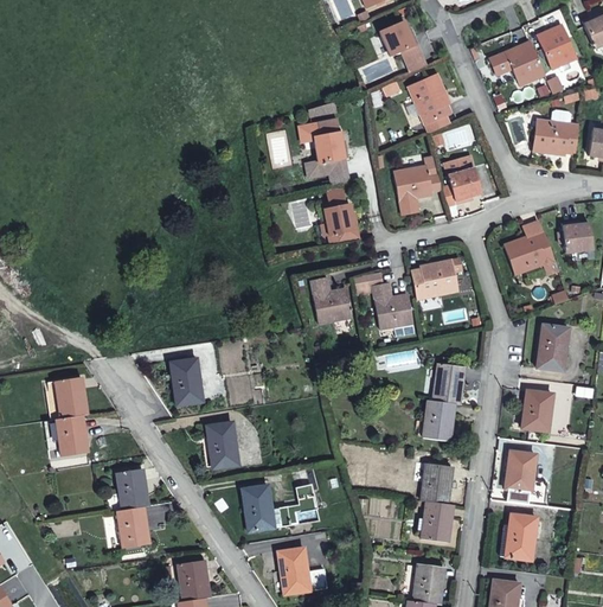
[(591,19),(590,16),(581,20),(592,46),(602,42),(602,13),(598,17),(591,19)]
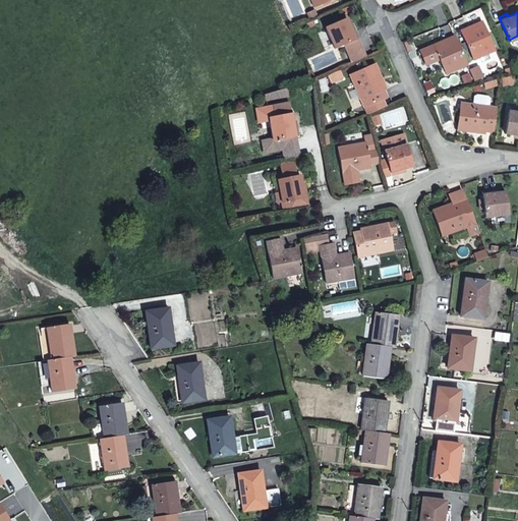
[(333,48),(344,42),(346,41),(355,37),(356,37),(353,31),(350,32),(348,26),(344,18),(324,27),(333,48)]
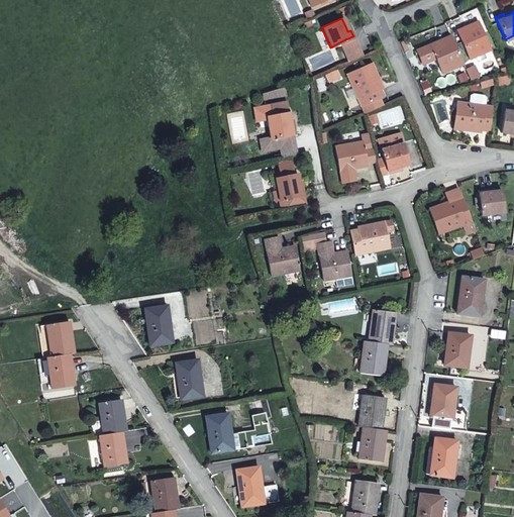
[(466,26),(455,30),(458,38),(468,57),(489,46),(476,18),(464,23),(466,26)]
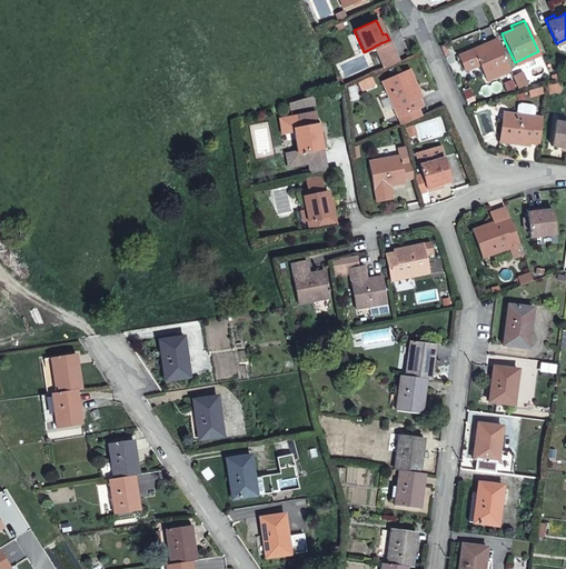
[(508,67),(495,39),(483,43),(482,42),(470,47),(470,48),(456,53),(463,68),(477,62),(484,78),(508,67)]
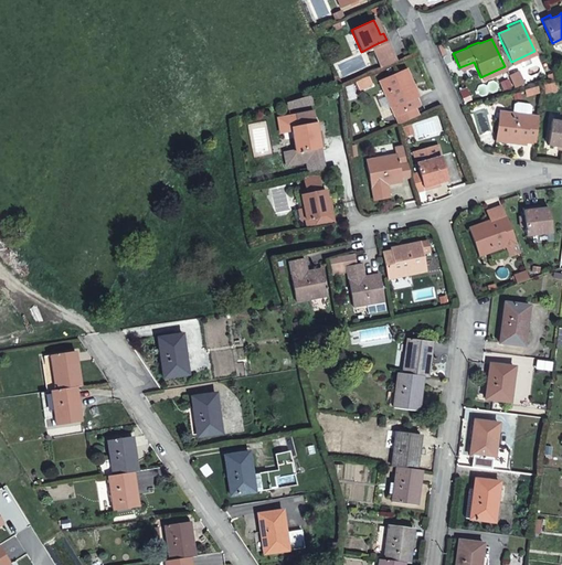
[(373,45),(383,66),(395,61),(385,40),(375,44),(373,45)]
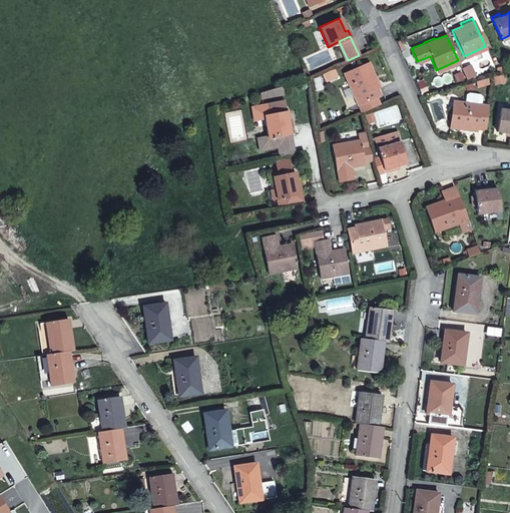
[(347,77),(359,105),(378,96),(379,96),(374,83),(371,77),(374,76),(369,63),(345,73),(347,77)]
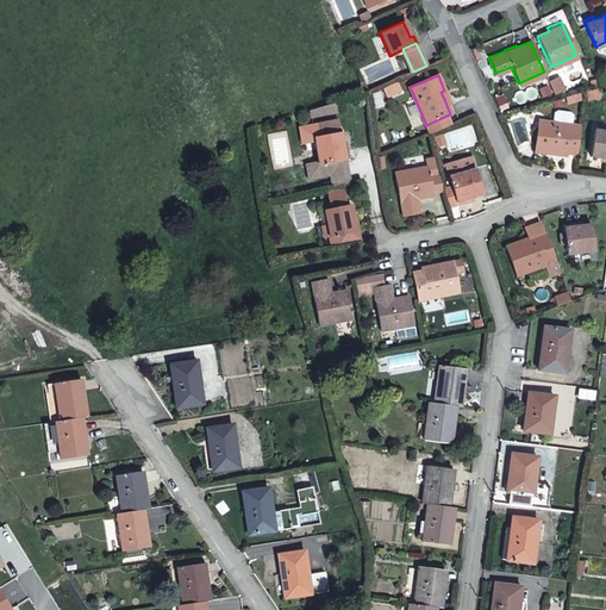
[(328,106),(310,112),(312,118),(329,112),(328,106)]
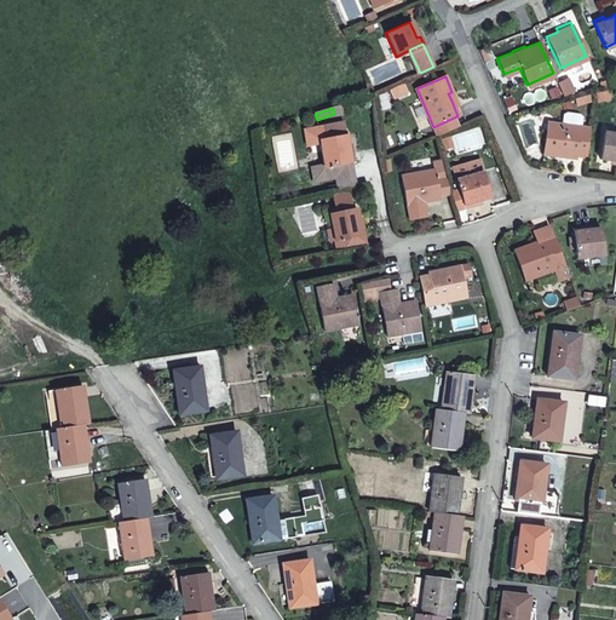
[(562,114),(560,122),(579,125),(580,116),(577,114),(565,113),(562,114)]
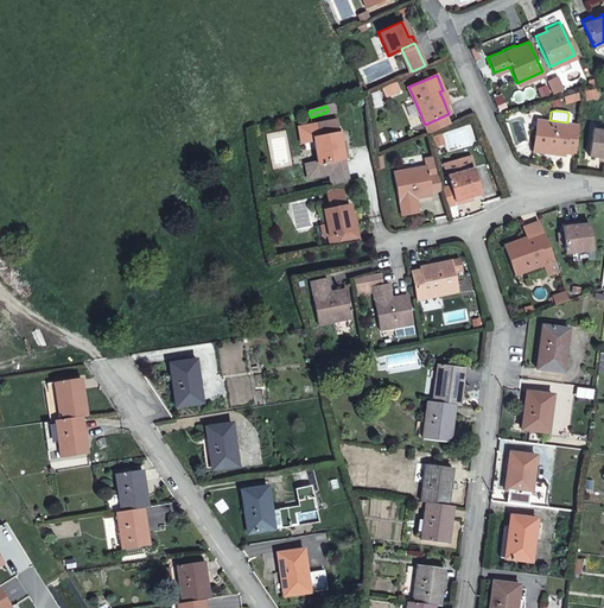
[(425,125),(427,132),(433,130),(451,121),(447,114),(425,125)]
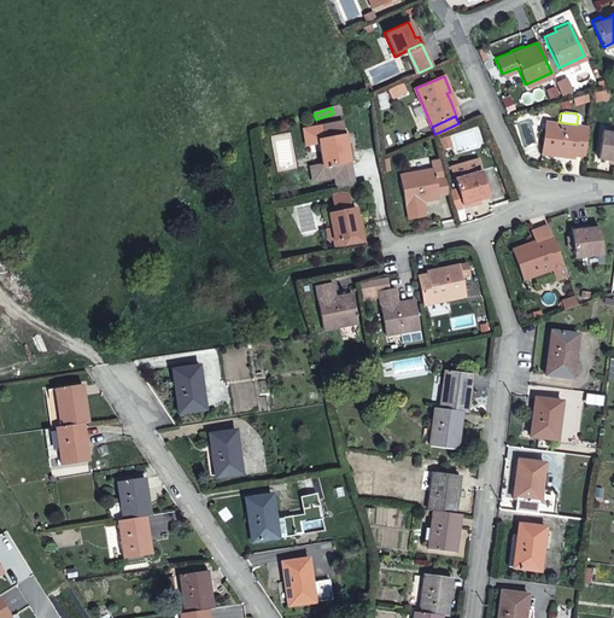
[(582,155),(586,126),(577,124),(559,122),(544,120),(539,153),(557,156),(559,152),(572,153),(582,155)]
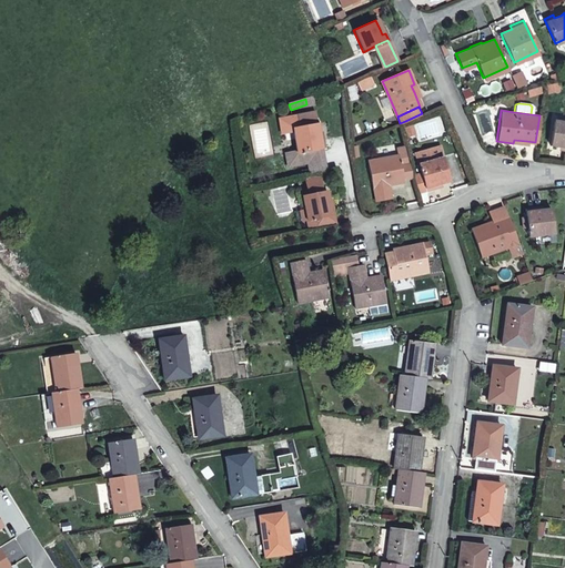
[(302,128),(320,124),(318,113),(300,117),(302,128)]
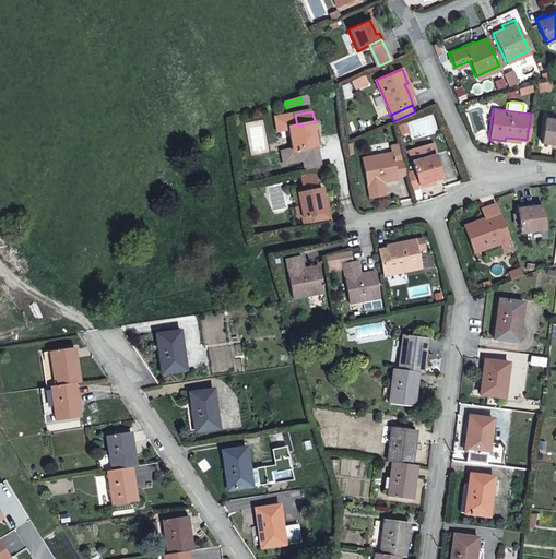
[(294,151),(319,146),(322,146),(320,137),(317,138),(316,130),(315,122),(297,126),(295,115),(280,117),(282,130),(290,128),(290,130),(294,150),(294,151)]
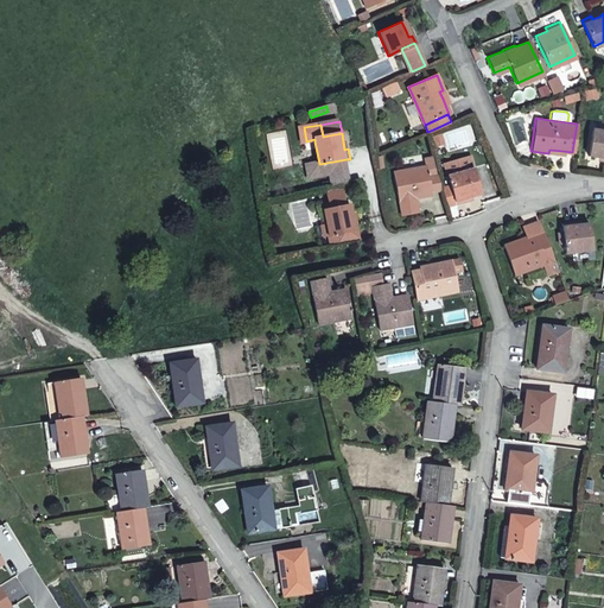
[(303,144),(315,141),(315,139),(306,141),(304,127),(300,128),(303,144)]
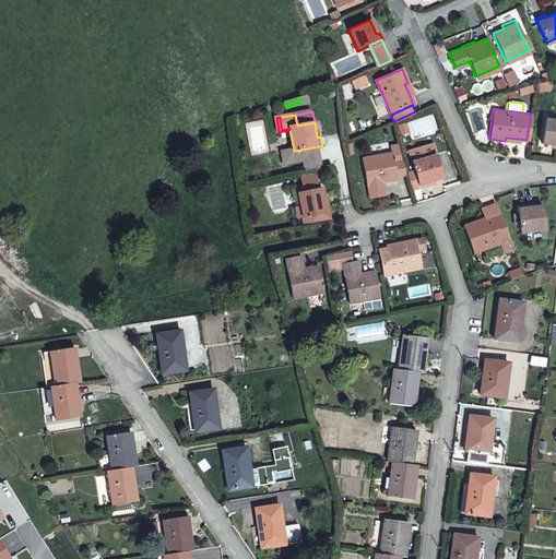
[(555,118),(545,117),(541,141),(549,142),(555,142),(555,118)]
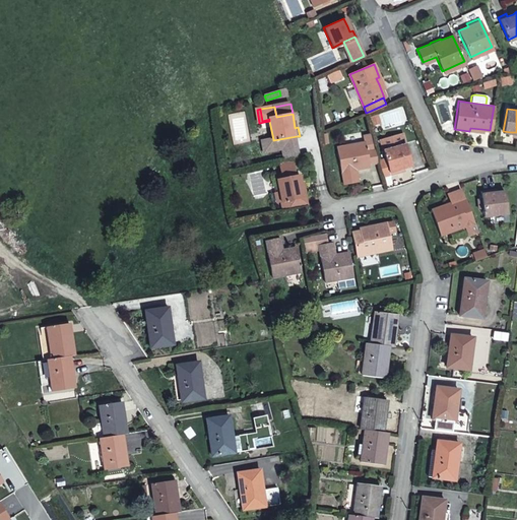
[(383,149),(404,142),(400,133),(380,140),(383,149)]
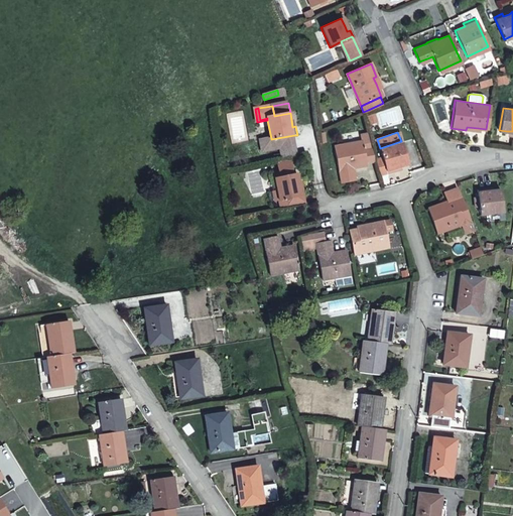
[(362,140),(360,141),(365,162),(376,160),(375,158),(368,133),(360,134),(362,140)]
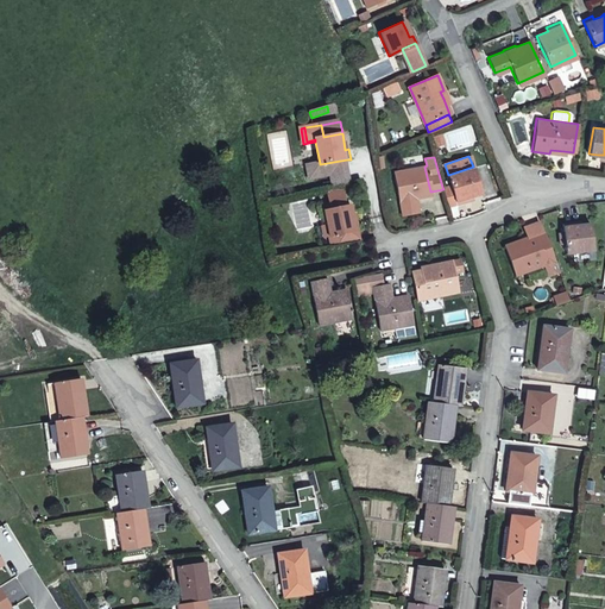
[(351,182),(351,181),(348,170),(347,159),(320,164),(320,163),(310,165),(313,177),(333,174),(334,186),(340,184),(351,182)]
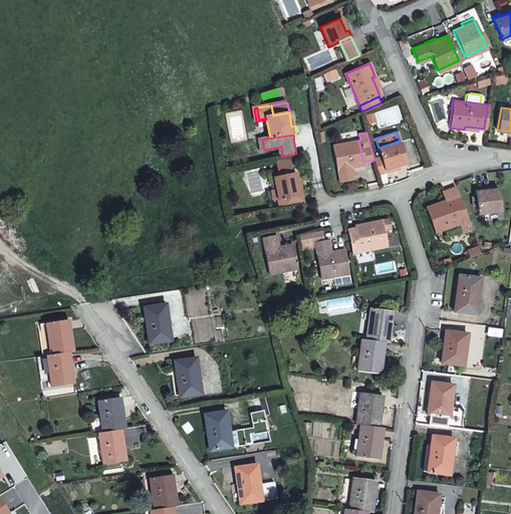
[(351,165),(363,163),(363,162),(358,141),(333,146),(335,156),(339,182),(354,179),(351,165)]
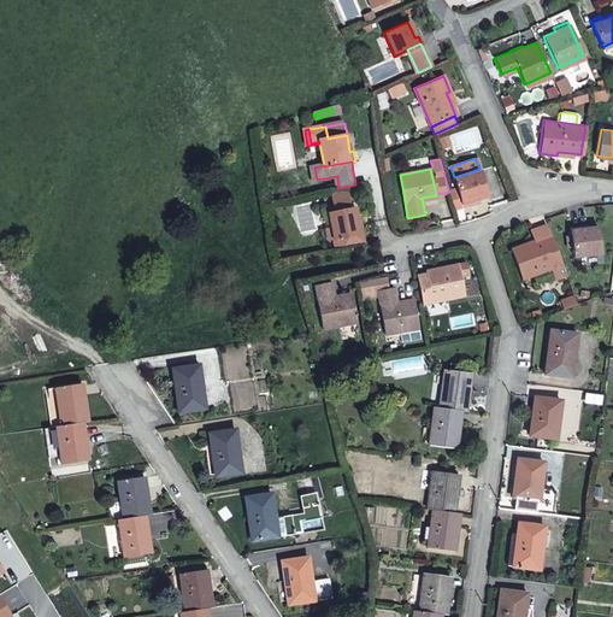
[(488,194),(479,169),(454,177),(457,187),(448,189),(449,192),(454,209),(472,203),(472,200),(482,197),(488,194)]
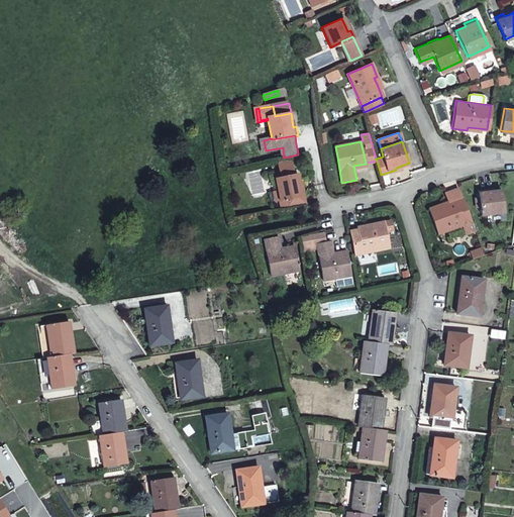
[(290,164),(289,157),(284,158),(276,159),(277,166),(290,164)]
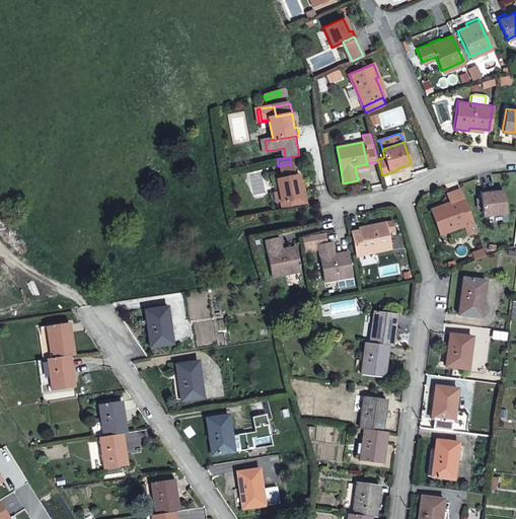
[(294,176),(291,164),(278,166),(280,178),(275,179),(277,192),(278,203),(302,198),(303,198),(302,190),(299,190),(298,183),(297,175),(294,176)]
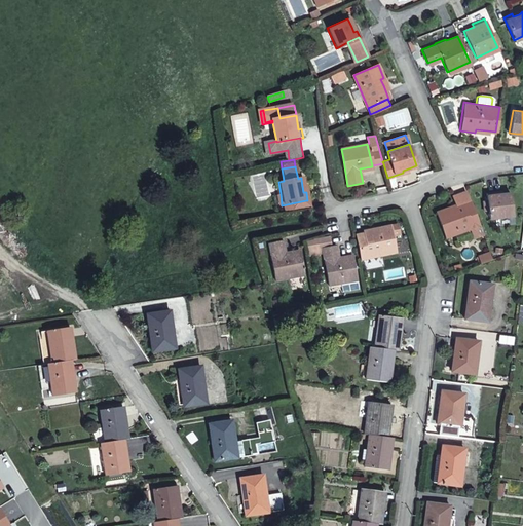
[(512,192),(508,192),(493,194),(493,191),(487,192),(491,217),(515,215),(512,192)]
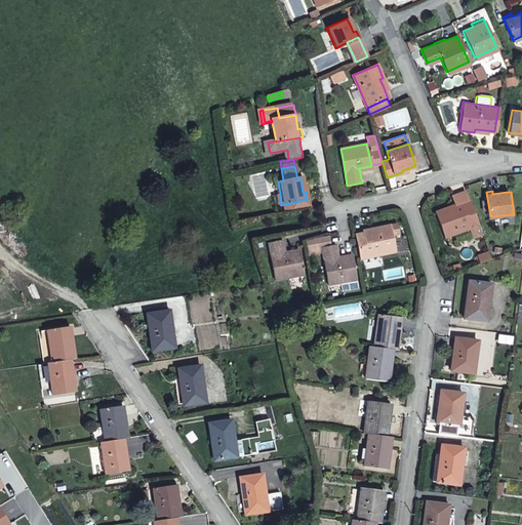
[(281,205),(280,194),(272,196),(274,206),(281,205)]
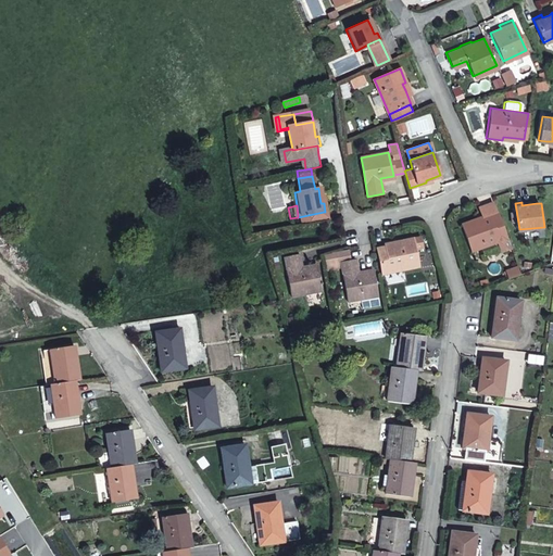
[(324,212),(298,217),(300,223),(325,217),(324,212)]
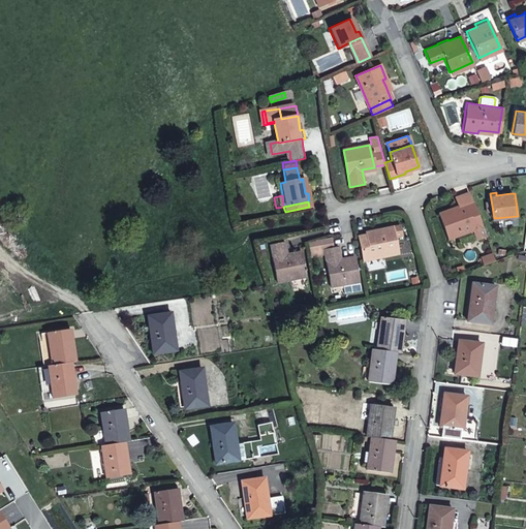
[(483,225),(474,203),(464,206),(462,207),(453,210),(452,208),(439,212),(449,238),(473,228),(483,225)]
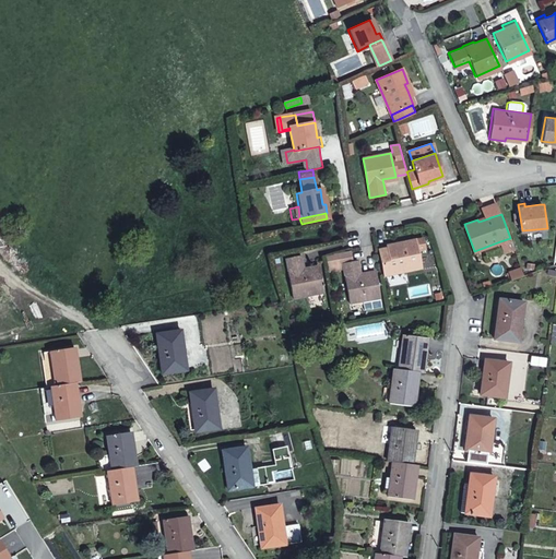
[(378,248),(382,273),(413,268),(418,266),(414,238),(399,240),(399,245),(387,247),(378,248)]
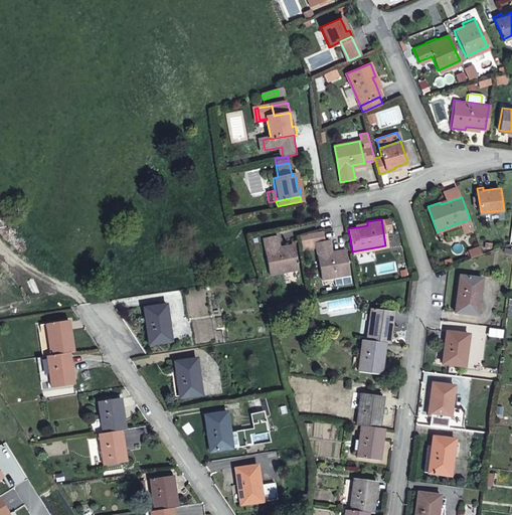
[(464,231),(473,228),(470,219),(461,222),(464,231)]
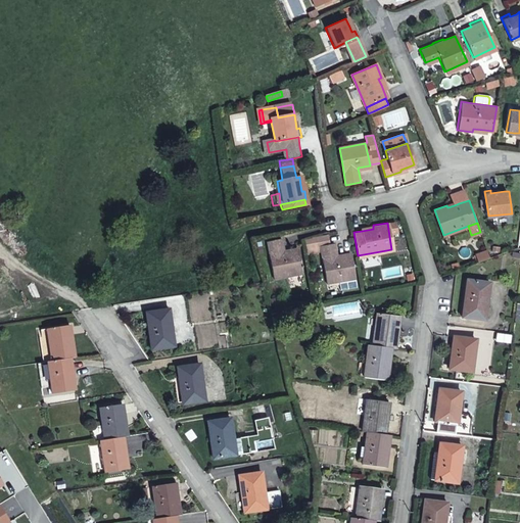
[(328,245),(326,232),(302,237),(305,253),(321,250),(320,247),(328,245)]
